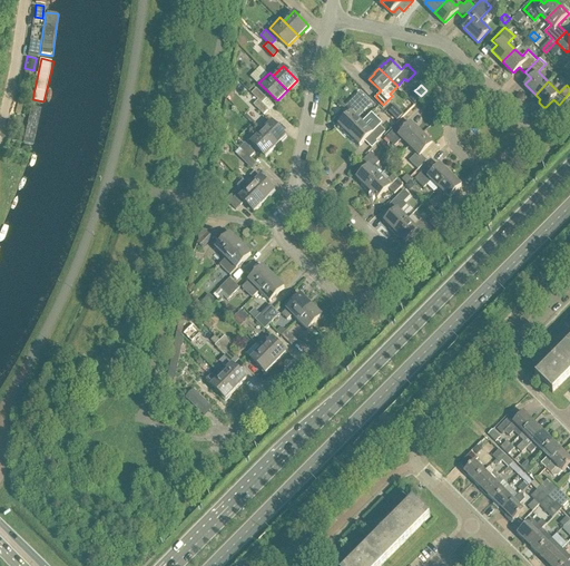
[(252,91),(258,98),(262,101),(266,96),(256,86),(252,91)]
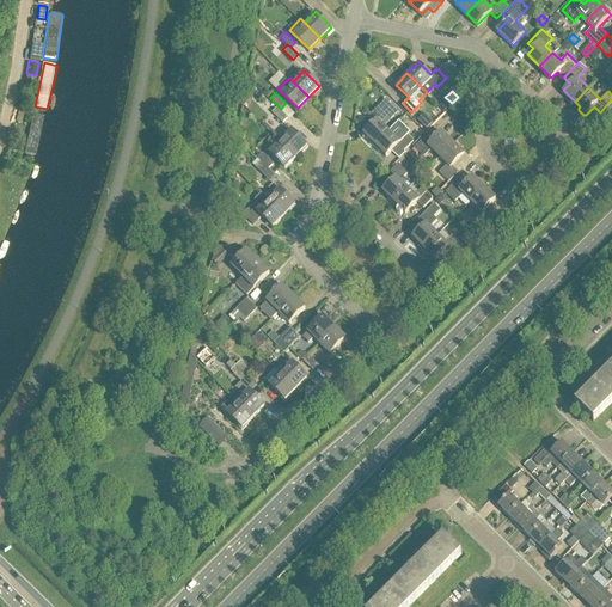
[(22,104),(30,106),(32,100),(28,99),(29,97),(25,96),(24,98),(23,97),(22,104)]
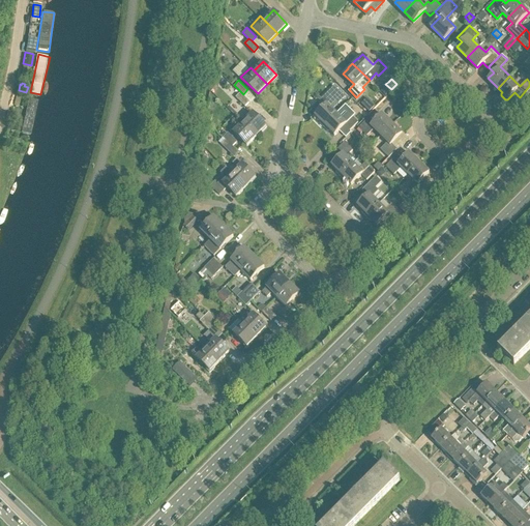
[(319,120),(324,125),(336,113),(330,106),(343,92),(334,84),(320,98),(325,104),(315,115),(320,119),(319,120)]
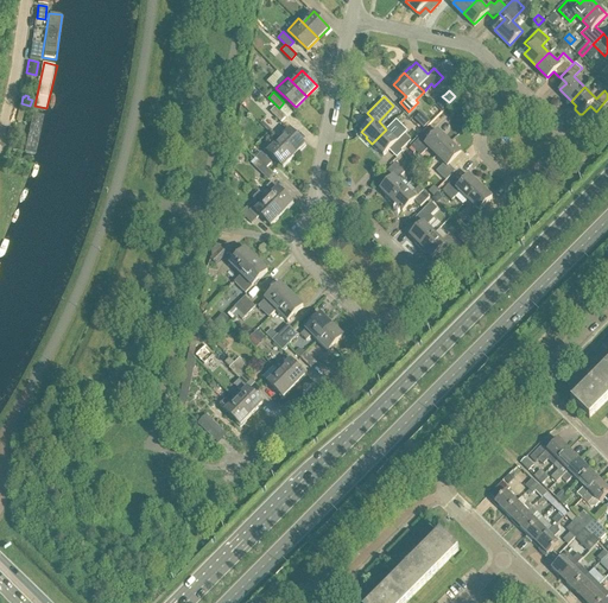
[(276,105),(271,109),(282,120),(286,115),(279,108),(276,105)]
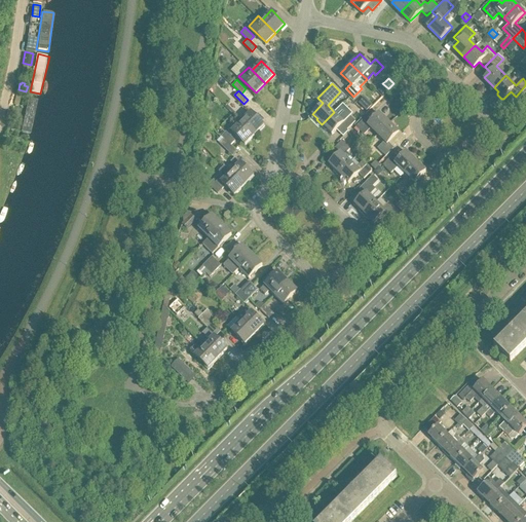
[(367,94),(362,99),(369,107),(375,102),(367,94)]
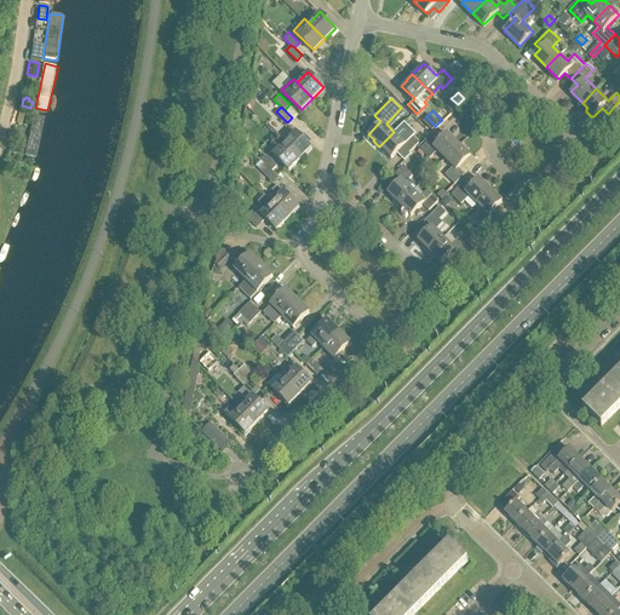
[(419,141),(409,131),(402,124),(394,132),(379,147),(384,151),(385,150),(391,156),(403,144),(409,150),(419,141)]
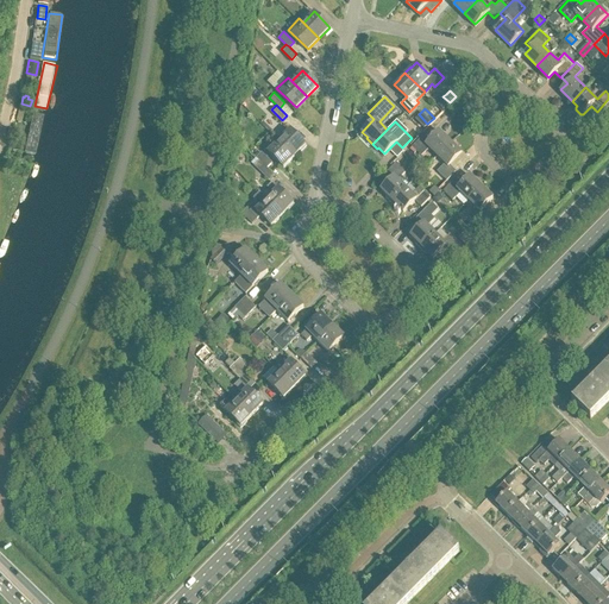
[(290,129),(280,139),(295,155),(306,144),(290,129)]
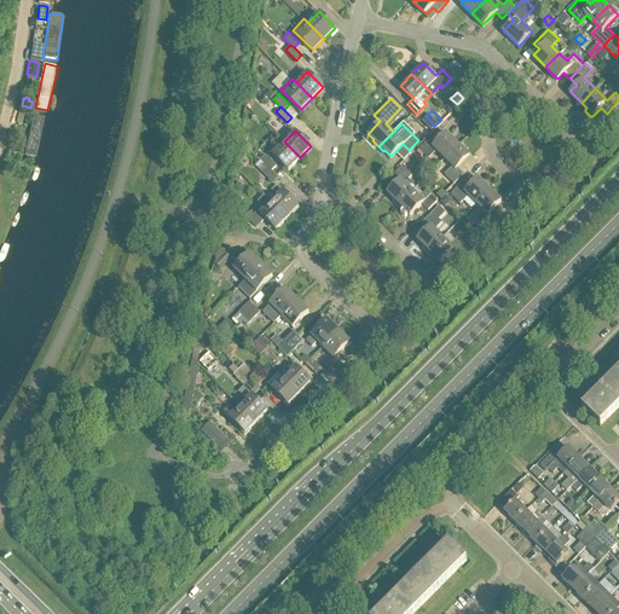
[(437,149),(445,157),(460,142),(453,137),(447,132),(434,144),(428,138),(420,148),(429,156),(437,149)]
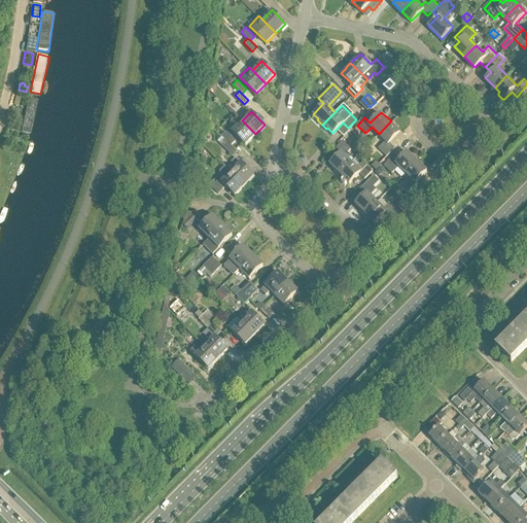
[(255,134),(242,120),(232,130),(246,143),(255,134)]
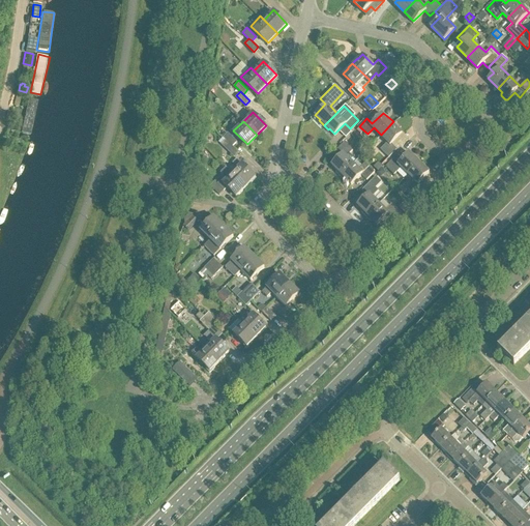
[(393,121),(381,135),(387,141),(381,147),(389,155),(396,148),(391,143),(402,132),(396,126),(398,126),(393,121)]
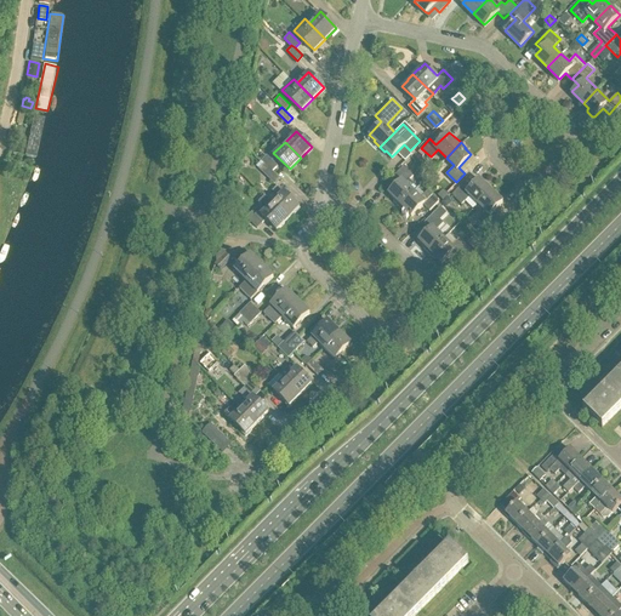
[(262,159),(265,161),(273,170),(278,164),(267,153),(262,159)]
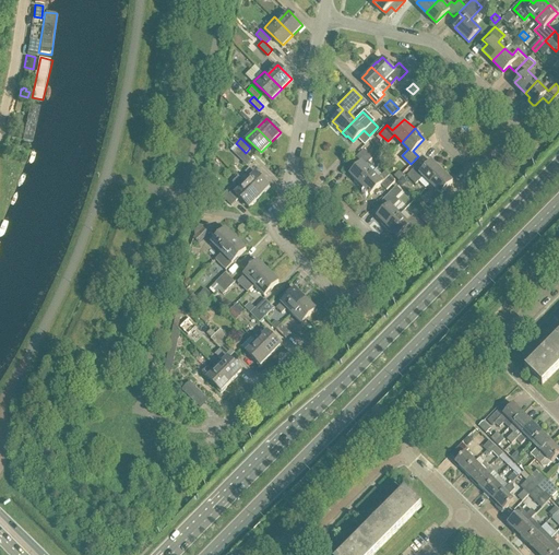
[(238,145),(234,151),(248,164),(252,160),(246,153),(238,145)]
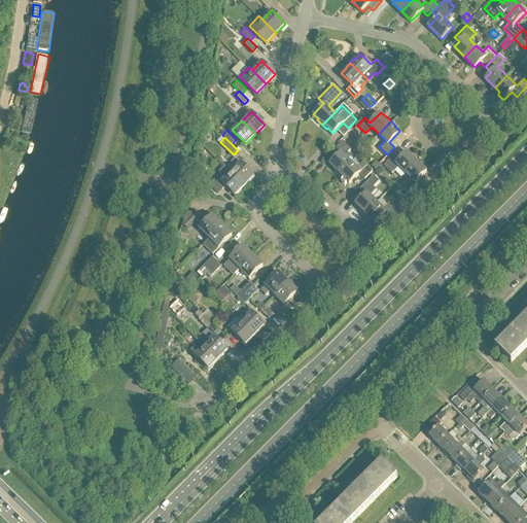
[(335,169),(339,173),(351,161),(345,154),(351,147),(343,139),(335,147),(340,152),(329,163),(335,168),(335,169)]
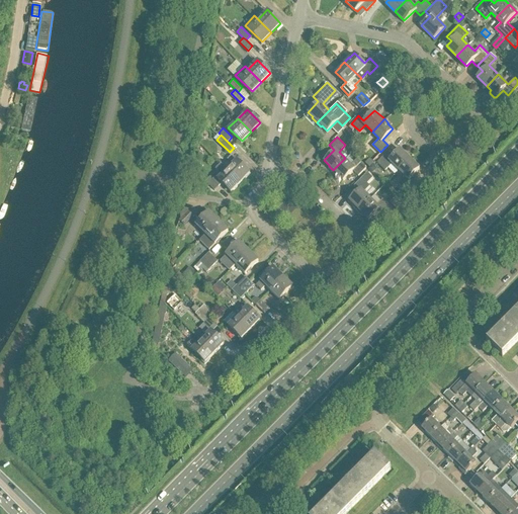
[(392,162),(399,169),(411,157),(407,152),(406,153),(401,148),(391,158),(385,153),(377,161),(385,169),(392,162)]
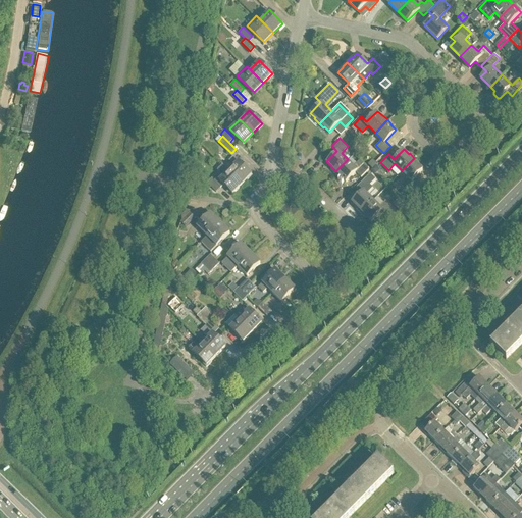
[(235,163),(229,169),(243,183),(252,173),(239,160),(240,160),(233,154),(229,159),(235,163)]
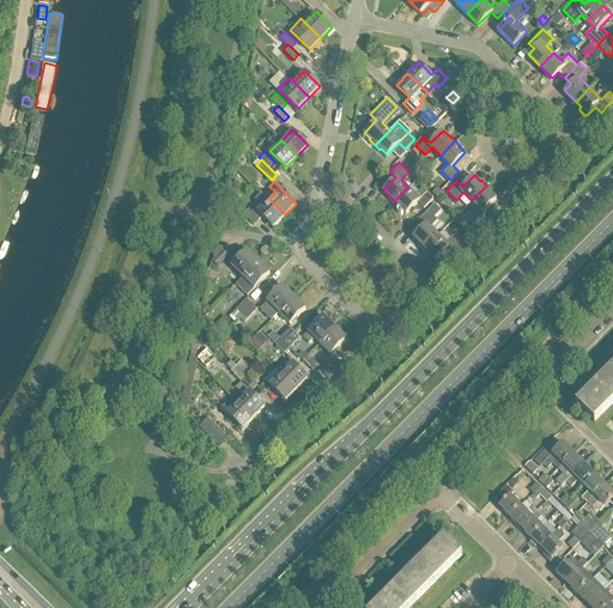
[(437,195),(441,193),(443,190),(437,184),(432,190),(437,195)]
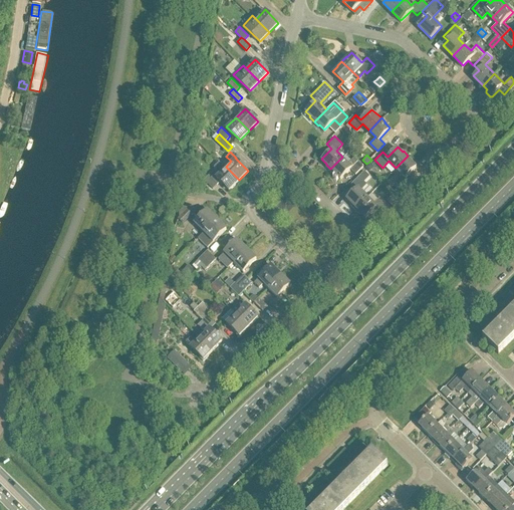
[(355,173),(363,165),(354,156),(347,162),(342,157),(330,169),(334,174),(335,173),(340,178),(350,168),(355,173)]
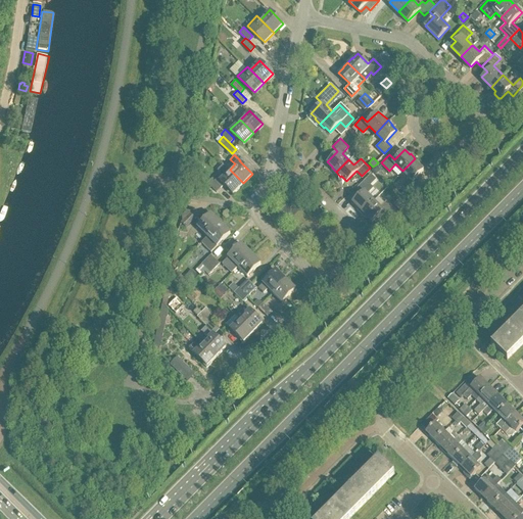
[(415,158),(402,171),(409,178),(402,184),(411,192),(419,184),(414,179),(424,169),(419,163),(419,162),(415,158)]
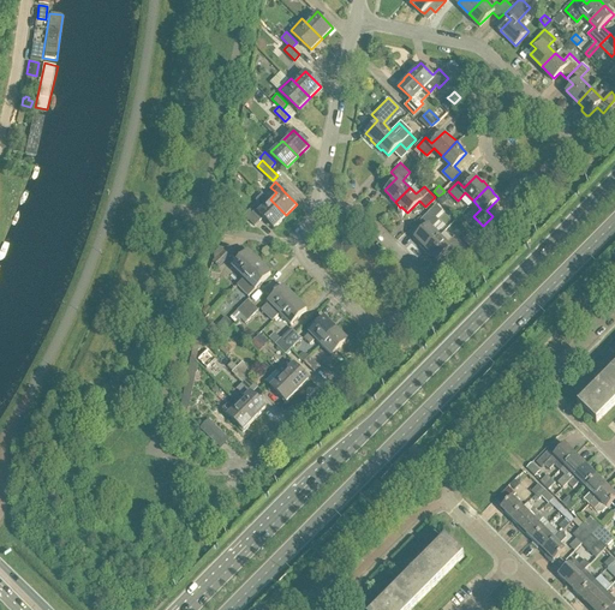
[(286,215),(270,199),(262,192),(257,198),(260,204),(254,211),(250,208),(244,214),(255,225),(263,216),(274,227),(286,215)]
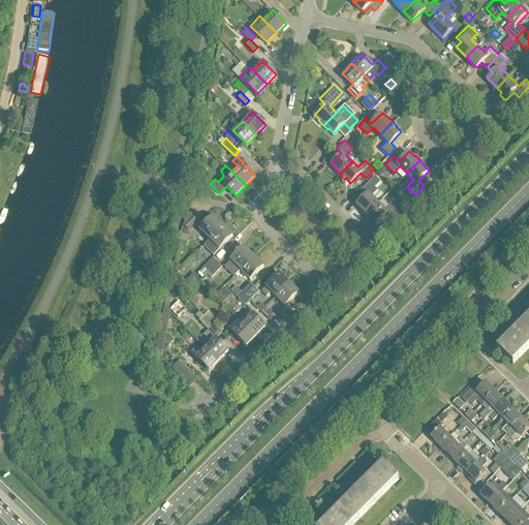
[(380,166),(377,168),(376,171),(380,175),(384,171),(380,166)]
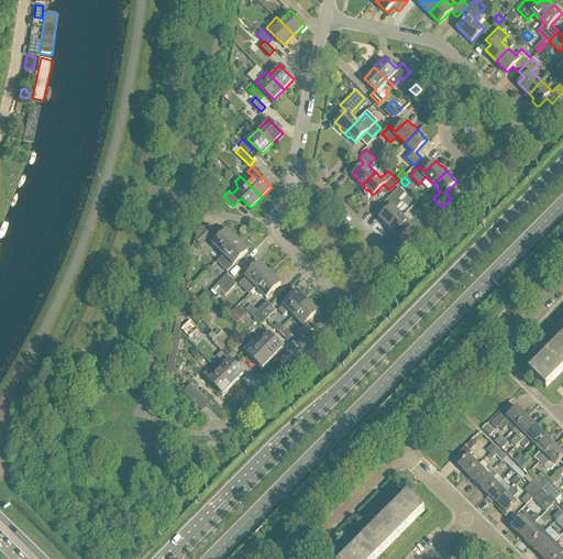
[(384,223),(389,229),(403,215),(395,207),(403,200),(399,197),(405,192),(399,186),(385,200),(390,206),(379,217),(385,223),(384,223)]
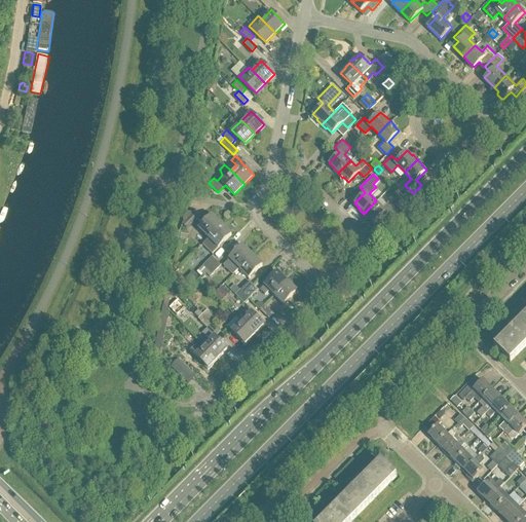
[(376,200),(364,214),(368,218),(369,217),(374,222),(384,212),(389,217),(398,209),(389,200),(383,208),(376,200)]
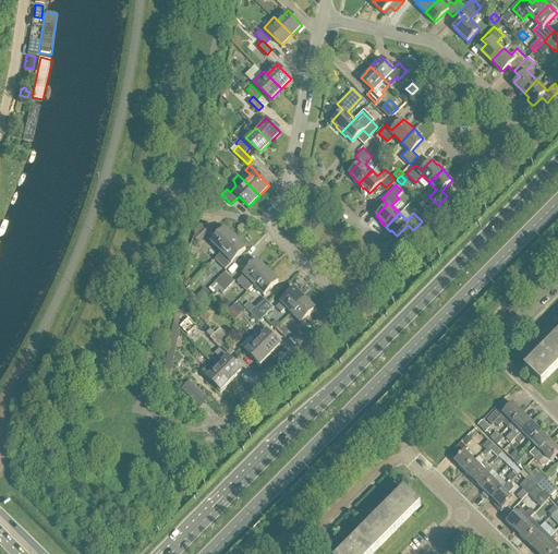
[(192,235),(195,238),(198,241),(209,231),(199,223),(194,227),(194,233),(192,235)]
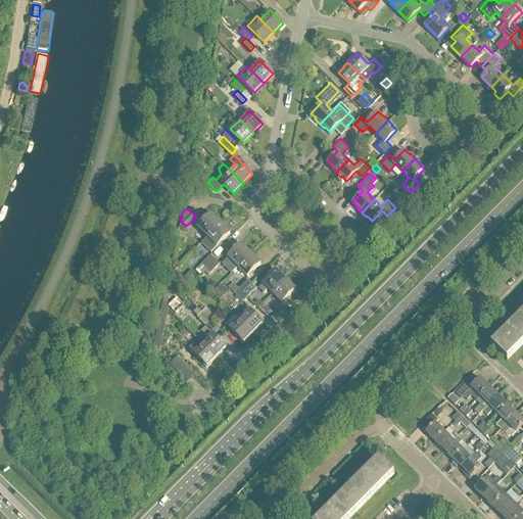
[(197,226),(207,236),(221,222),(211,213),(197,226)]
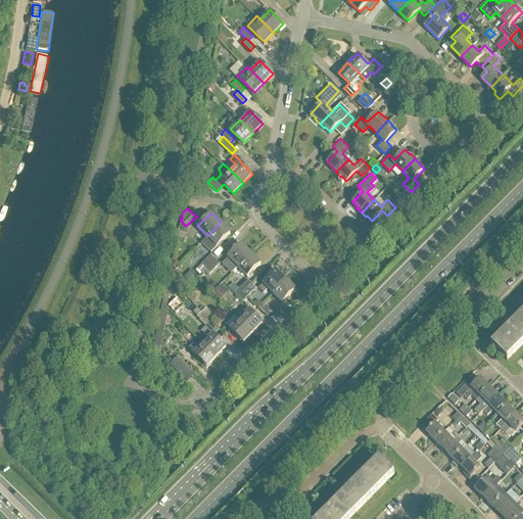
[(221,222),(207,236),(201,241),(211,251),(230,232),(221,222)]
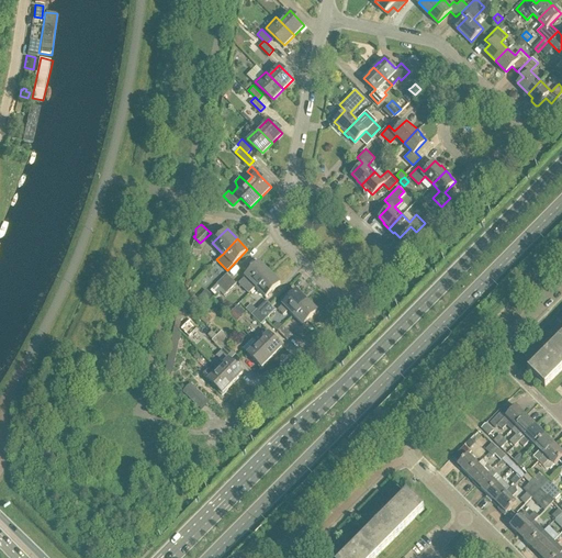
[(255,287),(270,271),(259,260),(245,276),(239,281),(249,292),(255,287)]
